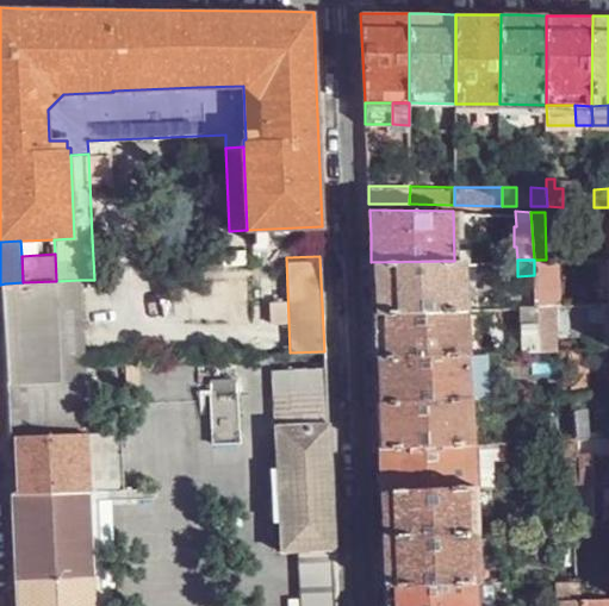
[(548,304),(546,260),(534,260),(534,275),(535,305),(548,304)]
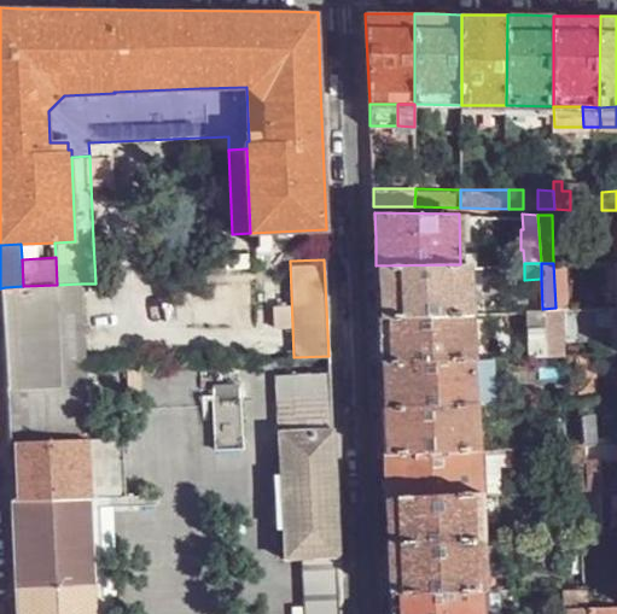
[(377,292),(378,316),(471,313),(469,264),(460,264),(376,265),(377,292)]
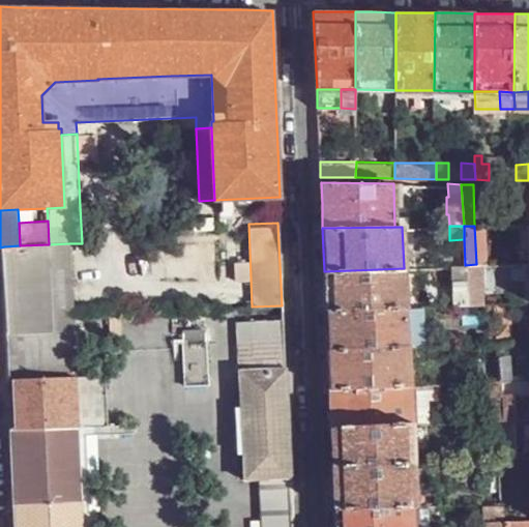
[(416,267),(413,227),(402,227),(404,268),(416,267)]
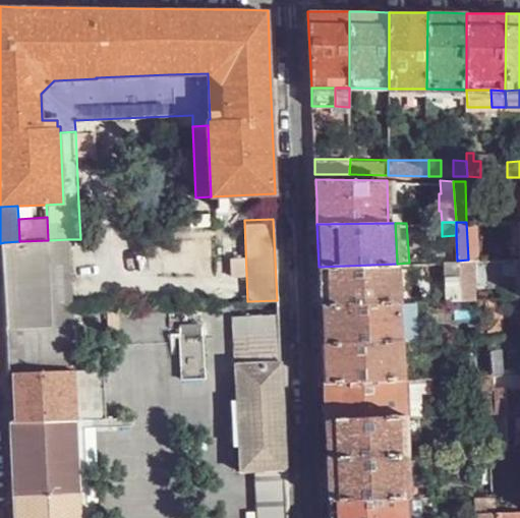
[(71,310),(68,239),(48,240),(19,241),(4,242),(8,326),(72,323),(71,310)]
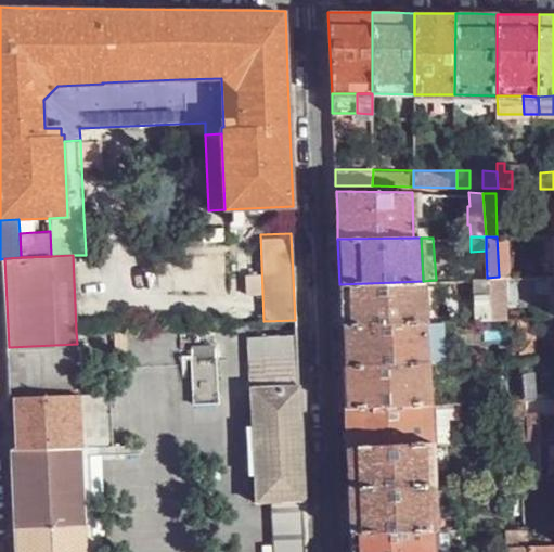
[(505,318),(503,277),(499,277),(487,278),(489,319),(505,318)]
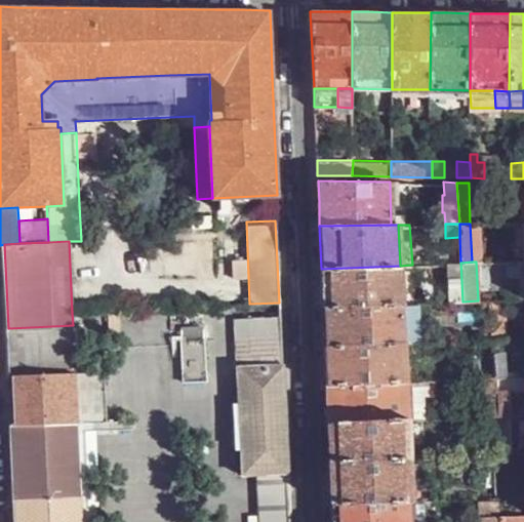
[(450,302),(462,302),(460,263),(448,263),(450,302)]
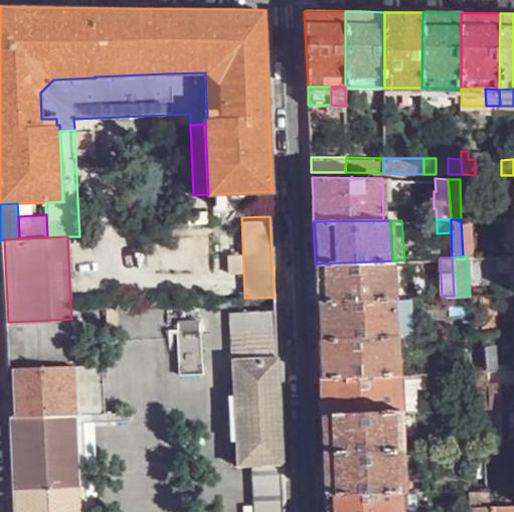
[(317,302),(394,299),(392,261),(315,264),(316,277),(317,302)]
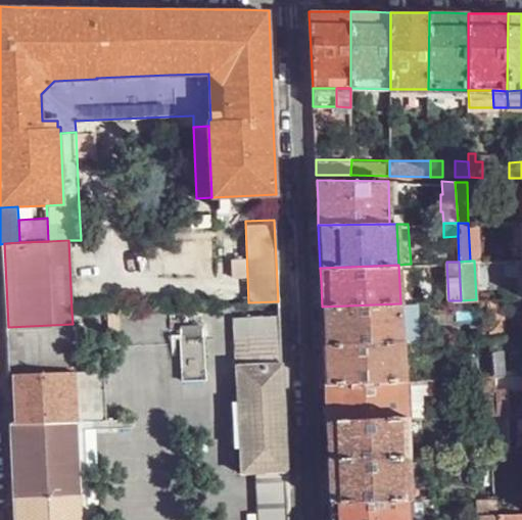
[(417,302),(400,303),(401,320),(414,319),(418,317),(417,302)]
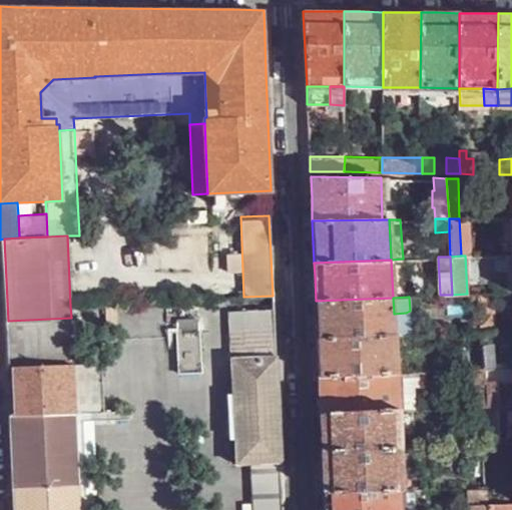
[(393,298),(316,301),(316,317),(317,338),(396,334),(394,314),(393,298)]
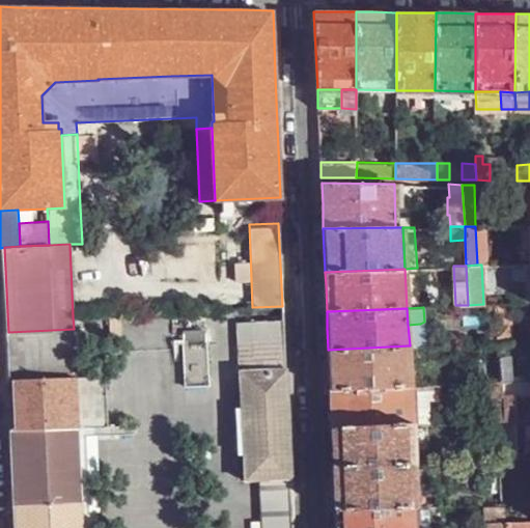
[(287,357),(286,320),(283,320),(239,321),(246,478),(261,478),(289,477),(293,476),(291,459),(287,357)]
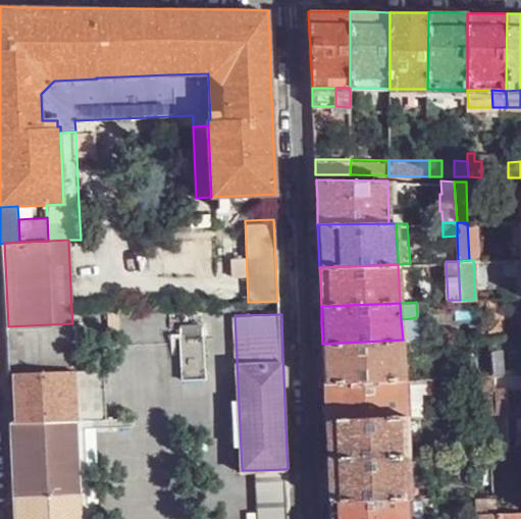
[(74,368),(72,323),(8,326),(4,326),(6,371),(74,368)]
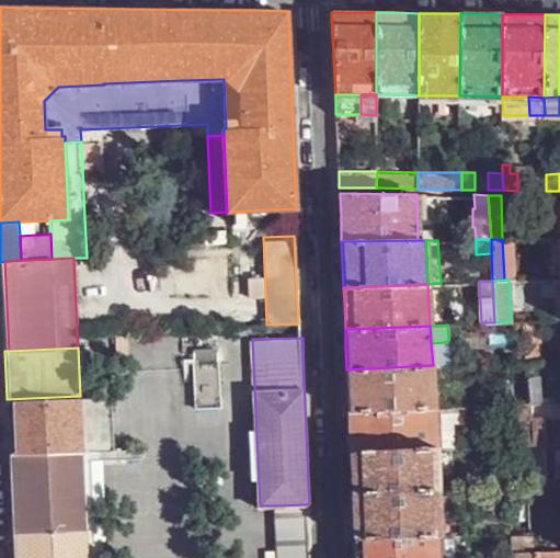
[(541,361),(541,348),(528,349),(528,361),(540,361),(541,361)]
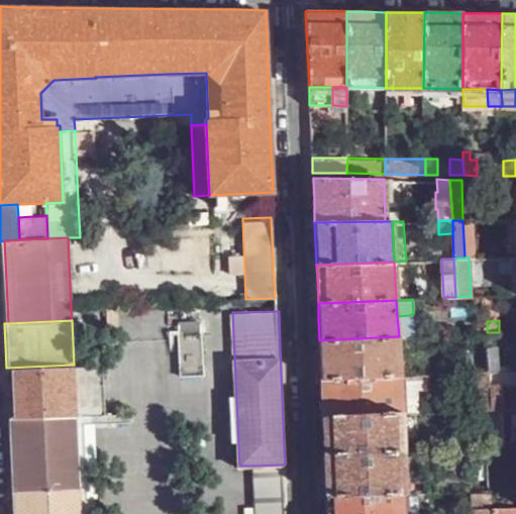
[(473,372),(489,371),(487,332),(472,333),(473,372)]
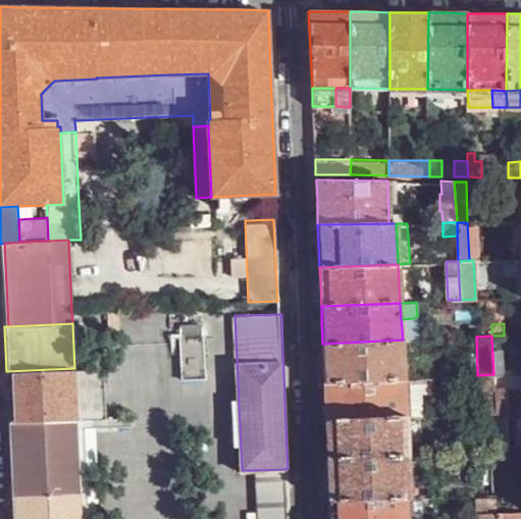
[(493,374),(506,374),(503,335),(491,335),(493,374)]
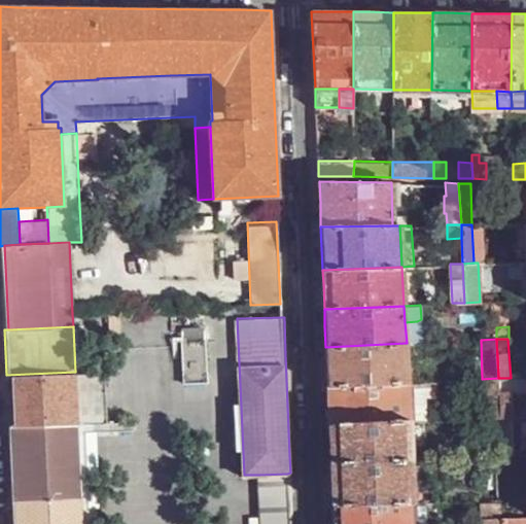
[(206,381),(205,340),(179,341),(181,382),(206,381)]
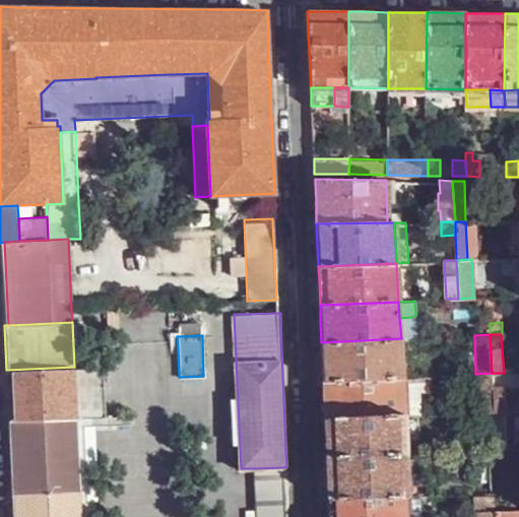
[(402,377),(401,338),(321,342),(322,363),(323,380),(402,377)]
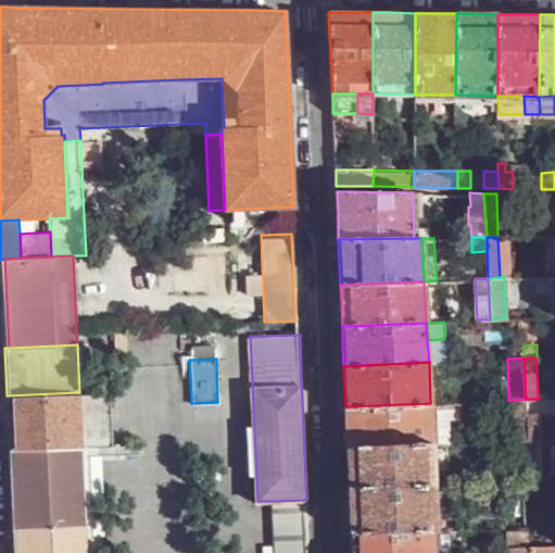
[(96,392),(79,392),(82,445),(114,444),(111,391),(106,391),(96,392)]
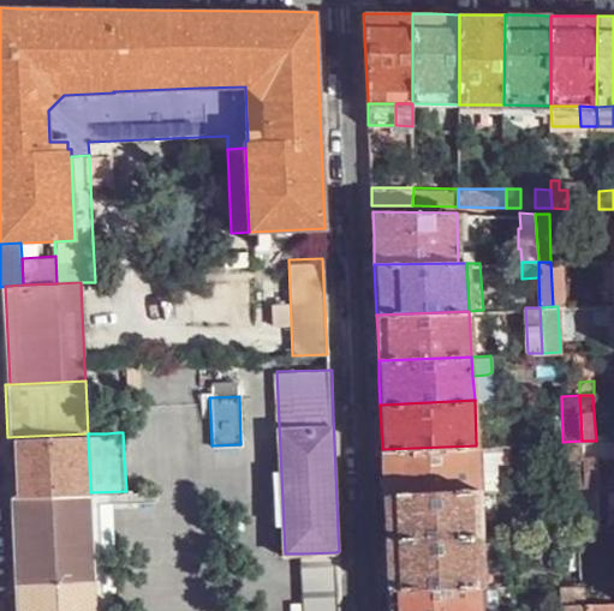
[(95,610),(90,492),(88,433),(7,437),(7,439),(13,439),(17,495),(11,496),(16,610),(95,610)]
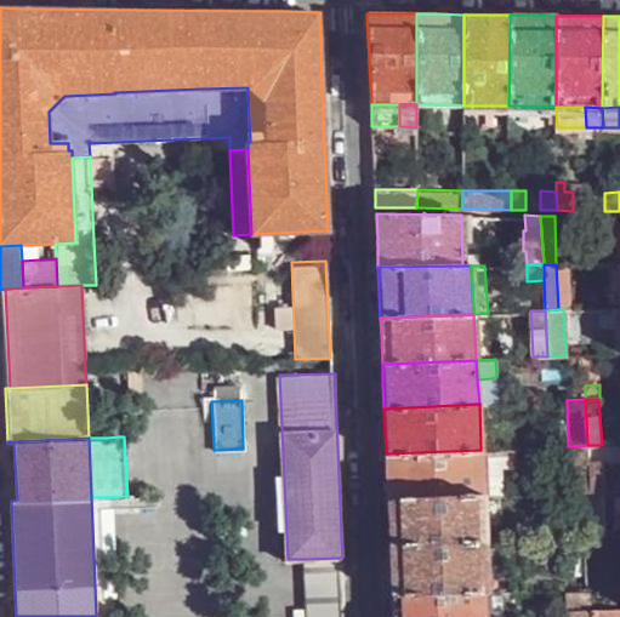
[(619,461),(619,444),(602,445),(602,462),(619,461)]
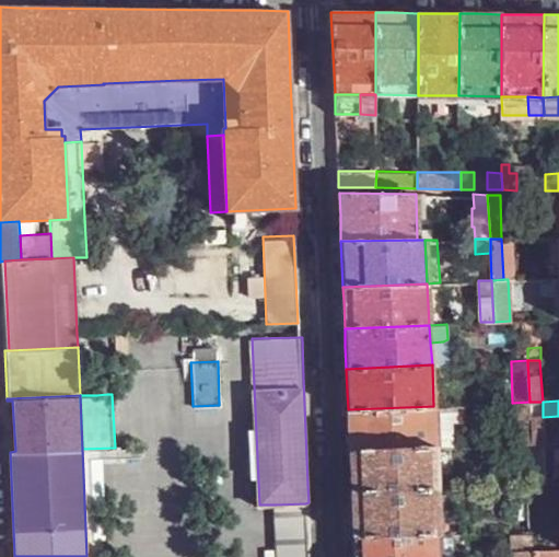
[(531,443),(530,402),(512,403),(509,403),(511,443),(525,443),(531,443)]
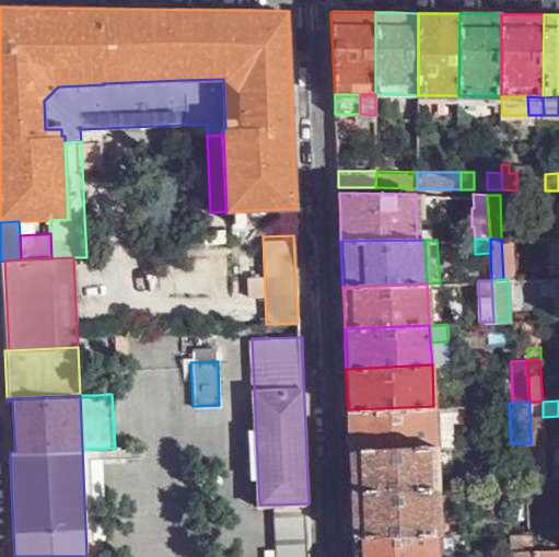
[(543,417),(543,402),(530,402),(531,443),(543,442),(545,442),(543,417)]
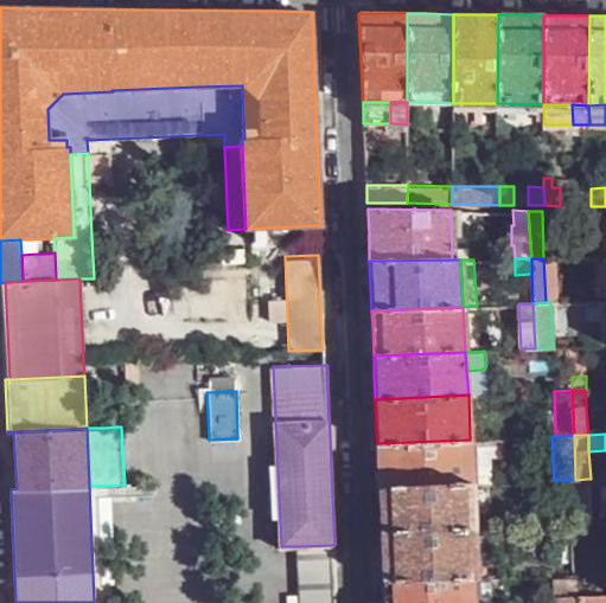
[(472,485),(470,440),(377,443),(378,462),(380,488),(472,485)]
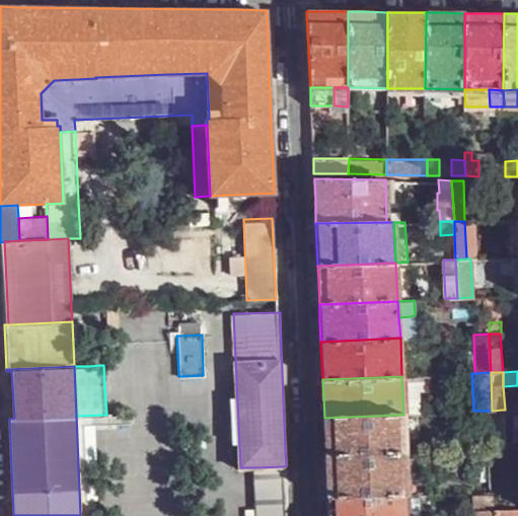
[(492,411),(487,411),(488,448),(505,447),(503,410),(492,411)]
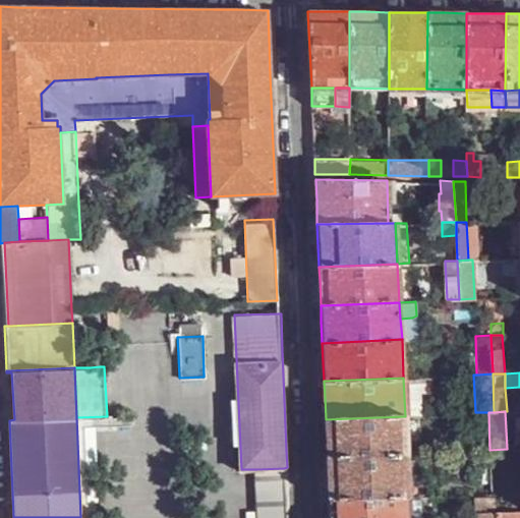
[(406,454),(405,416),(326,419),(327,438),(328,457),(406,454)]
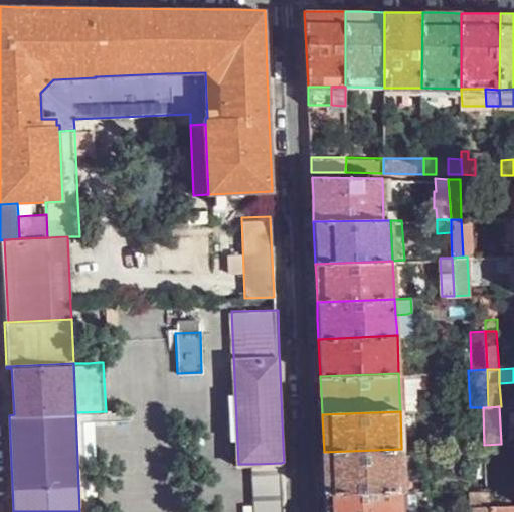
[(502,475),(501,444),(484,445),(486,489),(489,489),(490,507),(503,507),(502,475)]
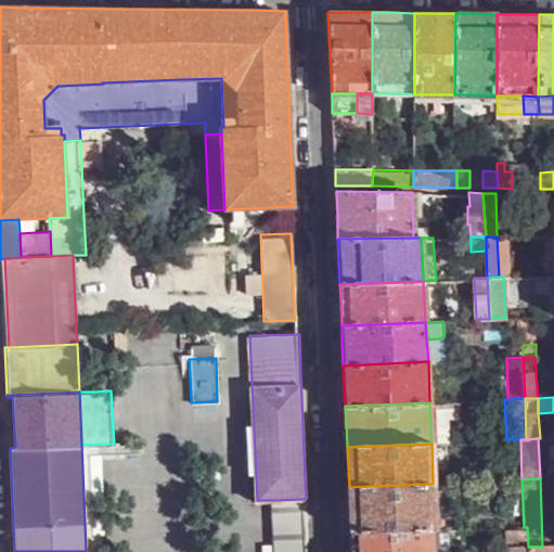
[(434,529),(433,484),(349,487),(349,508),(350,531),(430,529),(434,529)]
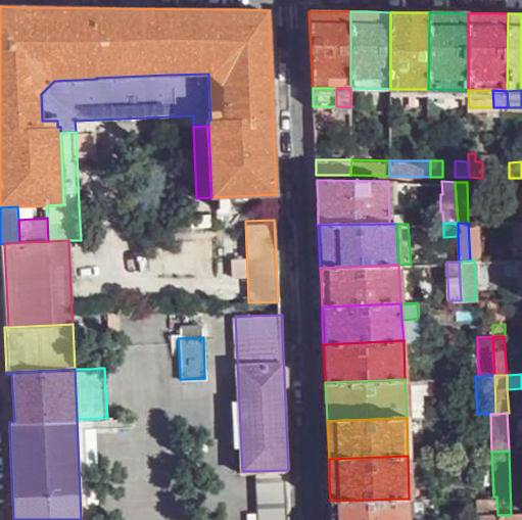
[(286,519),(286,493),(285,470),(257,471),(258,519),(286,519)]
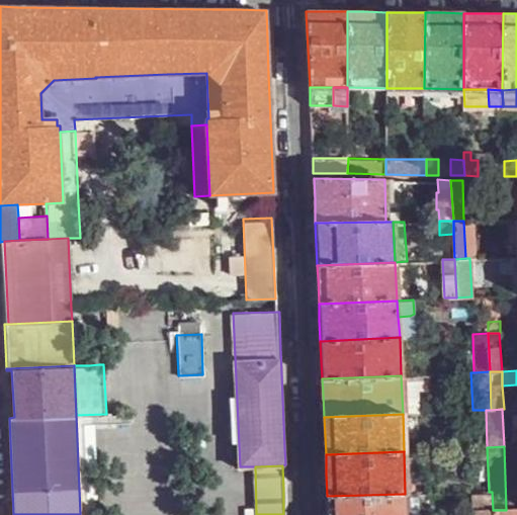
[(482,492),(483,514),(493,514),(493,510),(492,492),(489,492),(482,492)]
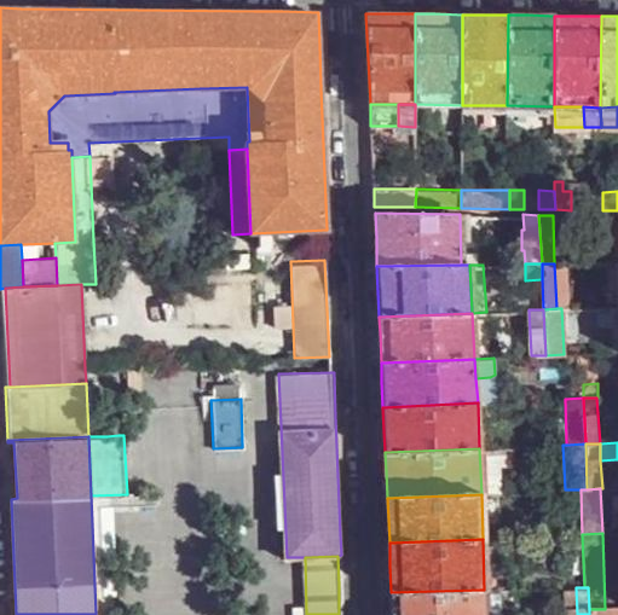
[(481,614),(480,590),(391,592),(392,611),(391,614),(481,614)]
